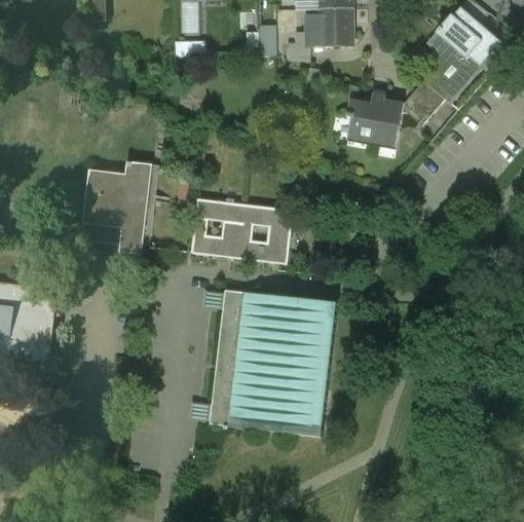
[(319,0),(319,8),(350,7),(350,0),(319,0)]
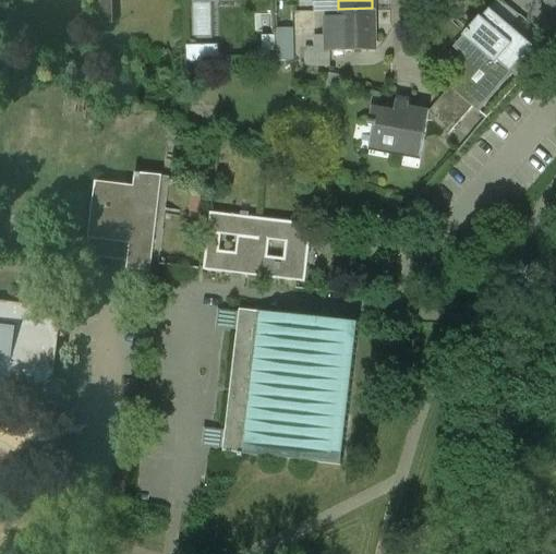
[(505,1),(504,3),(499,0),(493,0),(487,5),(488,5),(509,23),(518,12),(505,1)]
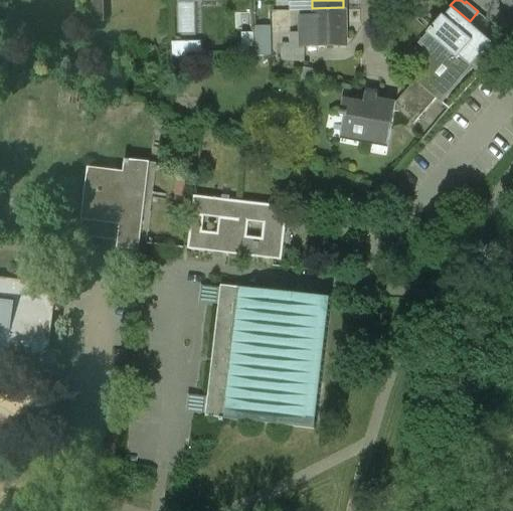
[(443,38),(412,73),(407,69),(406,71),(414,78),(435,96),(439,100),(471,62),(480,70),(500,47),(470,21),(451,5),(443,14),(441,12),(428,28),(431,30),(438,36),(439,34),(443,38)]
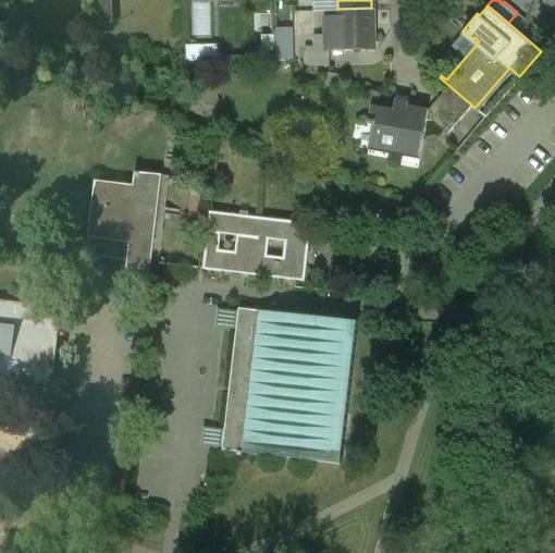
[(371,8),(337,9),(338,14),(322,14),(322,33),(312,33),(312,45),(322,45),(323,48),(328,48),(372,48),(371,8)]
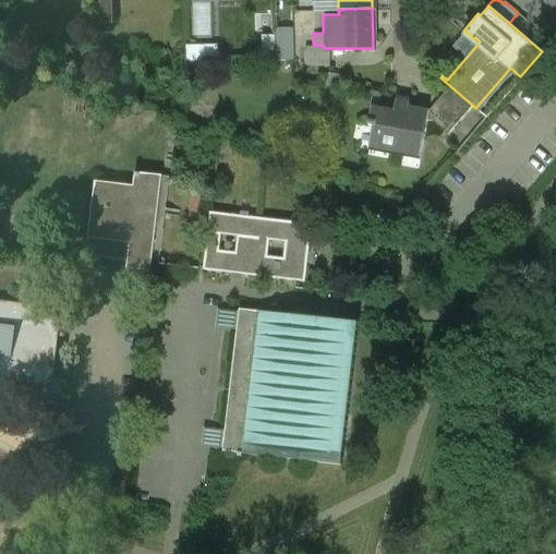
[(291,58),(291,35),(275,36),(276,58),(291,58)]
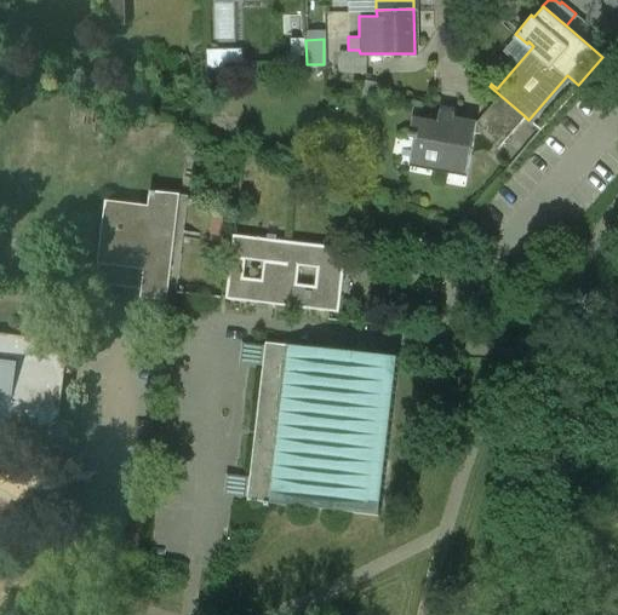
[(348,50),(337,50),(337,69),(365,72),(365,53),(360,53),(359,50),(348,50)]
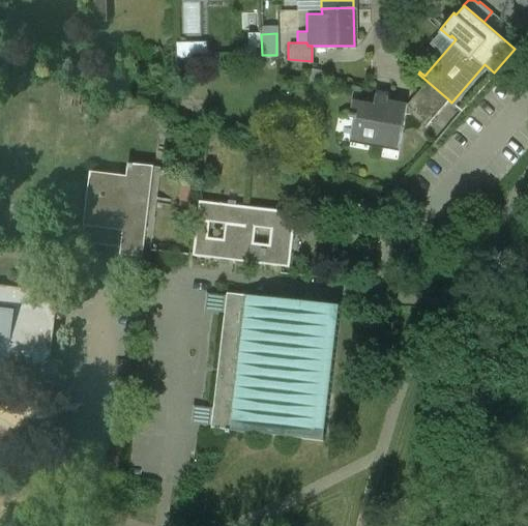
[(427,81),(406,105),(405,112),(409,113),(423,125),(447,98),(427,81)]
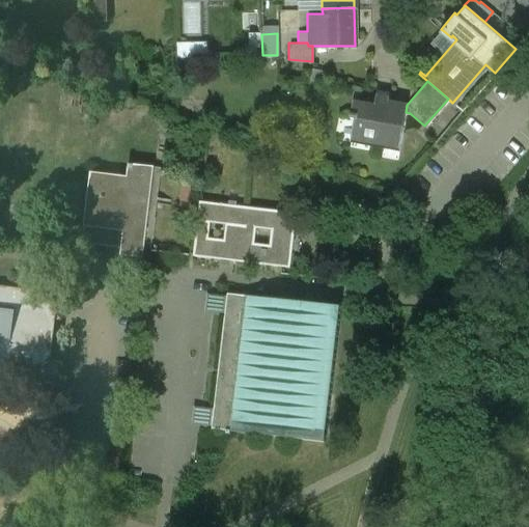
[(372,104),(353,100),(350,116),(354,117),(350,141),(398,150),(406,112),(407,105),(386,101),(387,96),(374,93),(372,104)]
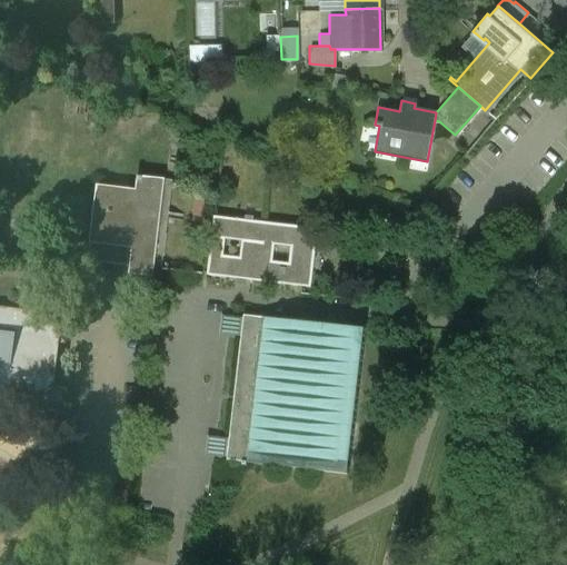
[(163,176),(136,172),(135,187),(92,182),(83,258),(153,266),(163,176)]
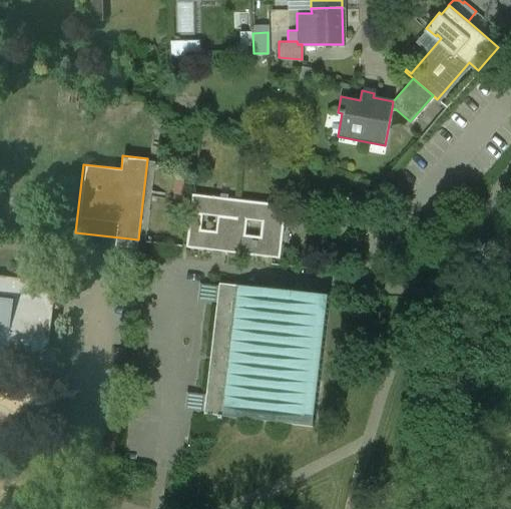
[(285,203),(191,192),(185,245),(279,257),(285,203)]
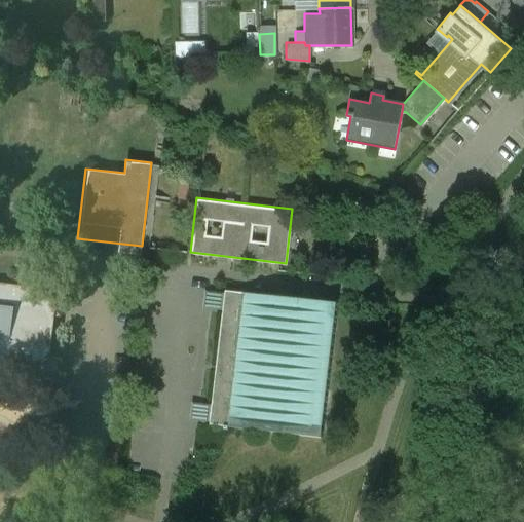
[(53,288),(0,281),(0,362),(44,368),(45,355),(53,288)]
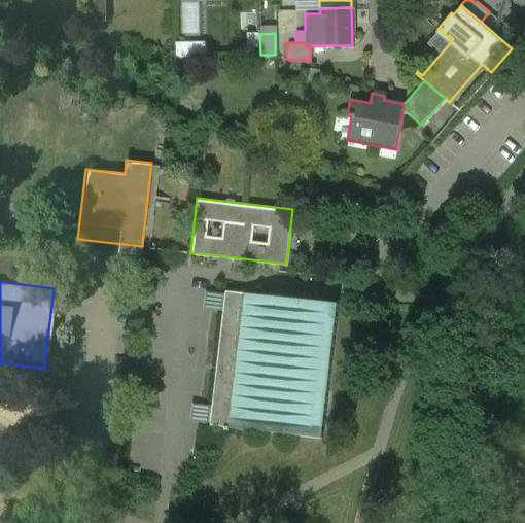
[(337,302),(223,289),(209,422),(322,436),(337,302)]
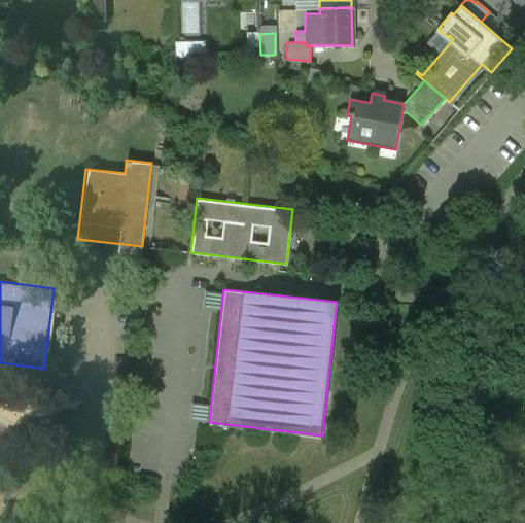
[(58,357),(45,355),(44,369),(42,378),(56,379),(58,357)]
